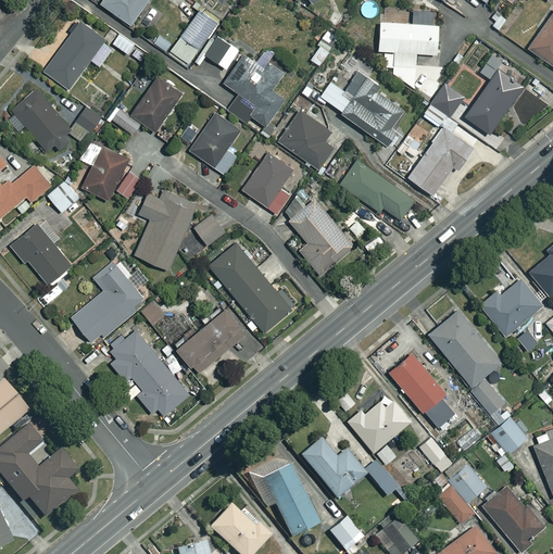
[(148,0),(102,0),(100,4),(130,26),(148,0)]
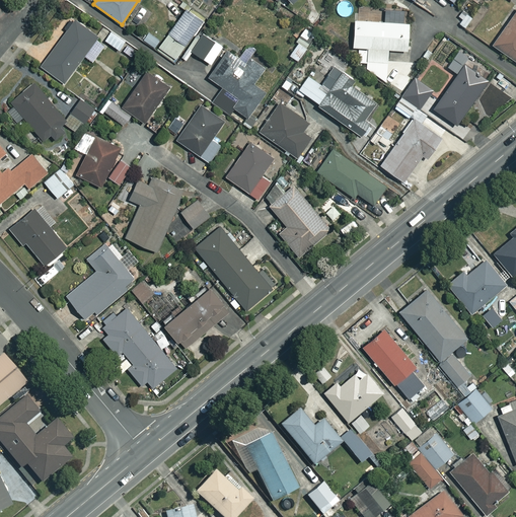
[(515,13),(493,46),(515,62),(515,13)]
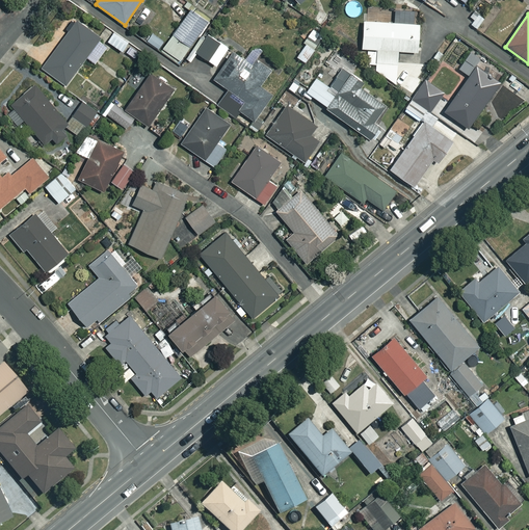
[(206,25),(189,15),(166,52),(182,62),(206,25)]
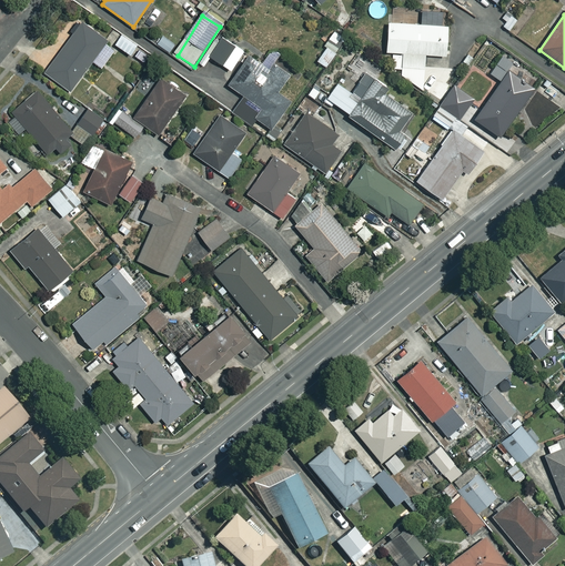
[(447,27),(387,23),(385,52),(403,53),(402,68),(425,69),(426,56),(446,57),(447,27)]
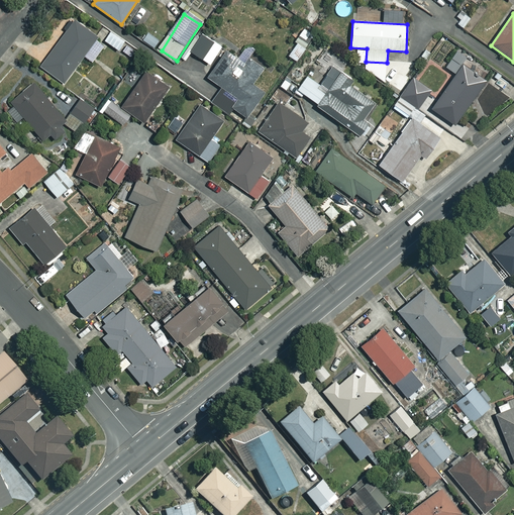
[(107,44),(75,22),(42,68),(66,84),(85,57),(94,63),(107,44)]
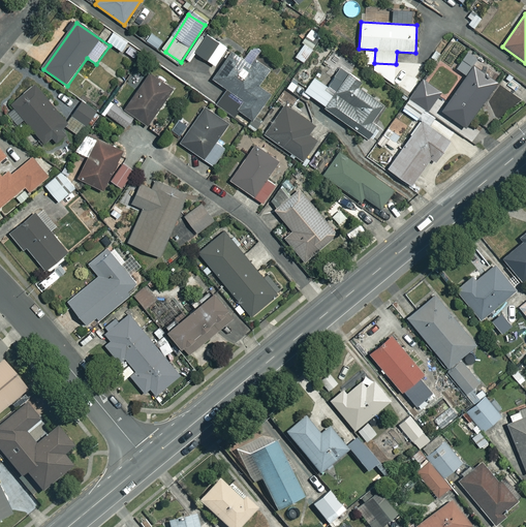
[(163,40),(148,32),(144,40),(158,49),(163,40)]
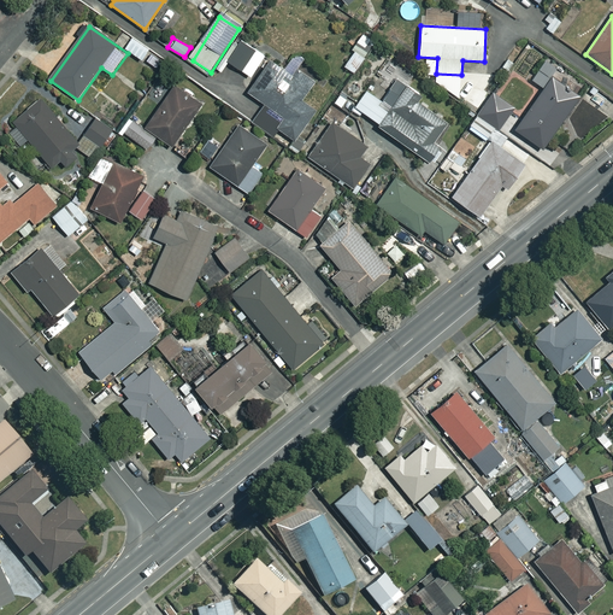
[(151,50),(134,39),(127,50),(142,60),(151,50)]
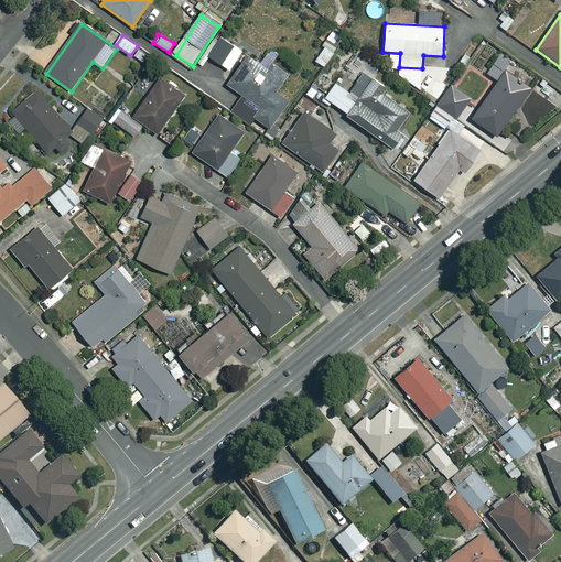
[(241,53),(222,39),(209,56),(229,71),(241,53)]
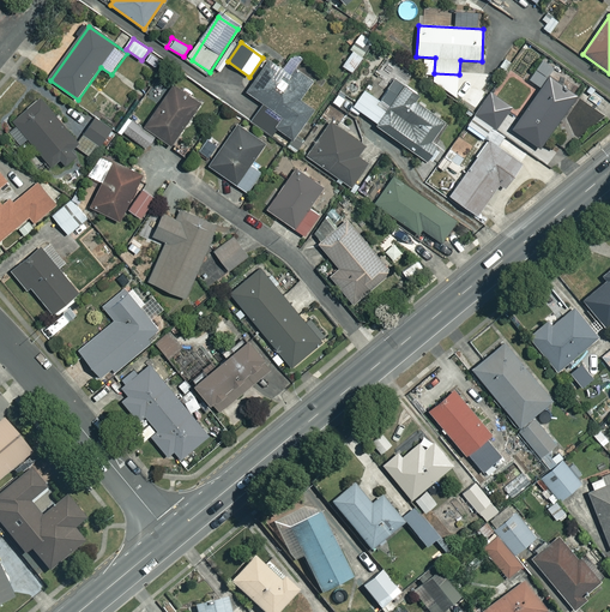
[(364,58),(354,51),(343,66),(354,73),(364,58)]
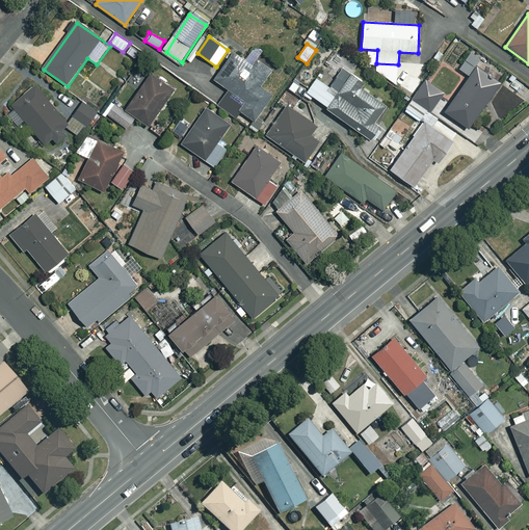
[(141,53),(131,46),(126,53),(136,61),(141,53)]
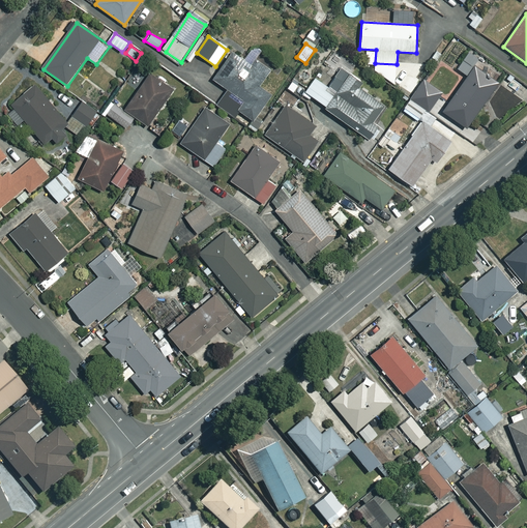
[(251,63),(233,51),(212,78),(233,93),(222,109),(247,127),(270,96),(260,88),(272,71),(255,58),(251,63)]
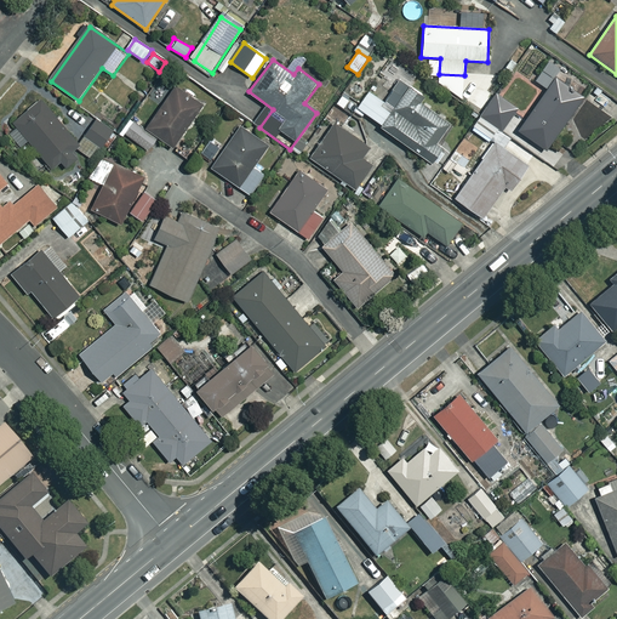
[(584,96),(556,77),(519,131),(546,151),(584,96)]
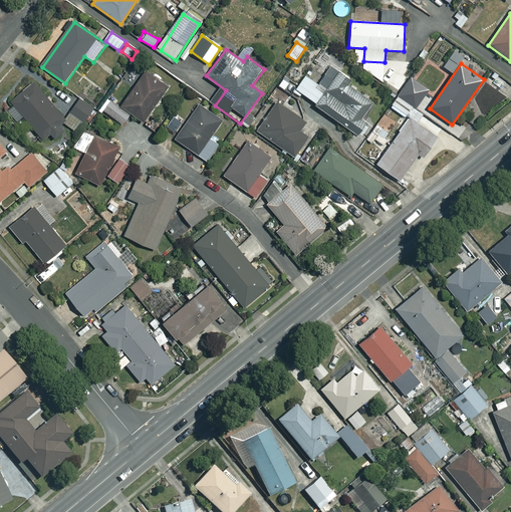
[(331,66),(317,85),(306,77),(296,90),(355,136),(366,121),(359,116),(370,101),(346,83),(349,79),(331,66)]
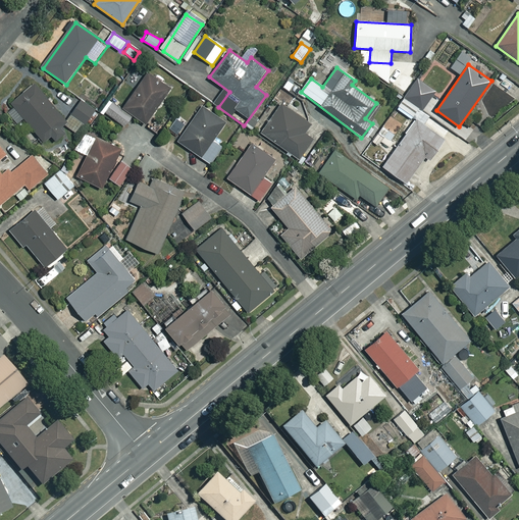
[(169,89),(145,72),(121,109),(112,103),(105,114),(126,127),(134,115),(147,124),(169,89)]
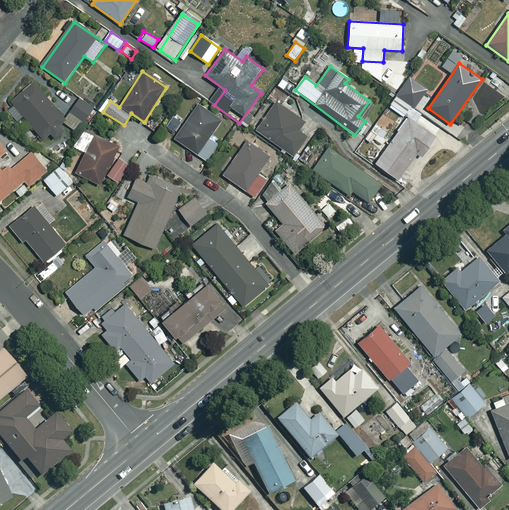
[(427,91),(411,78),(389,105),(405,119),(427,91)]
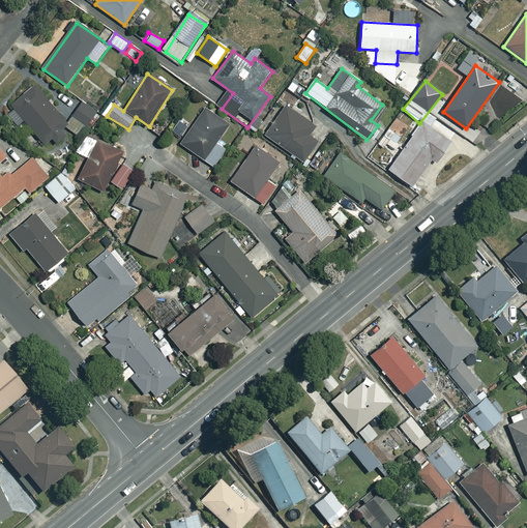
[(69,123),(36,84),(5,111),(19,125),(24,120),(45,144),(52,138),(57,144),(65,136),(61,130),(69,123)]
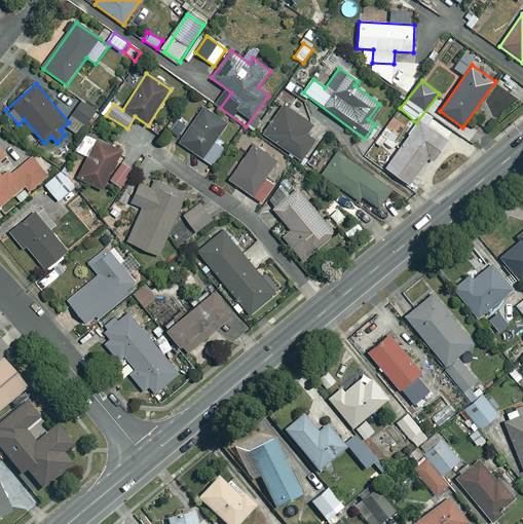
[(95,113),(81,103),(73,115),(86,125),(95,113)]
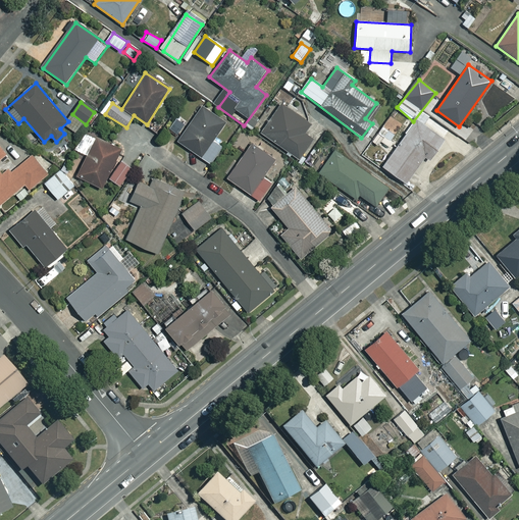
[(311,124),(281,104),(262,134),(301,160),(314,141),(305,135),(311,124)]
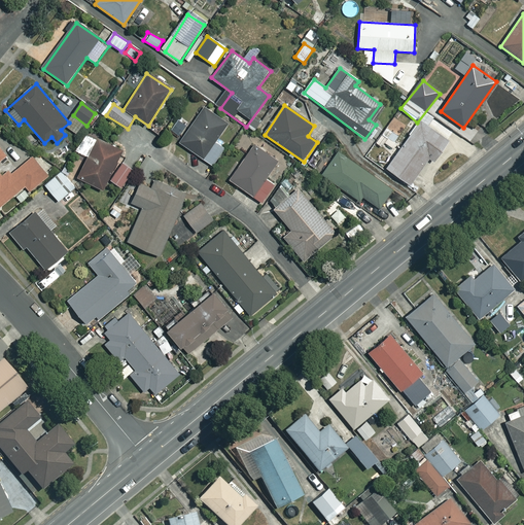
[(228,125),(204,109),(181,144),(216,168),(226,151),(214,143),(228,125)]
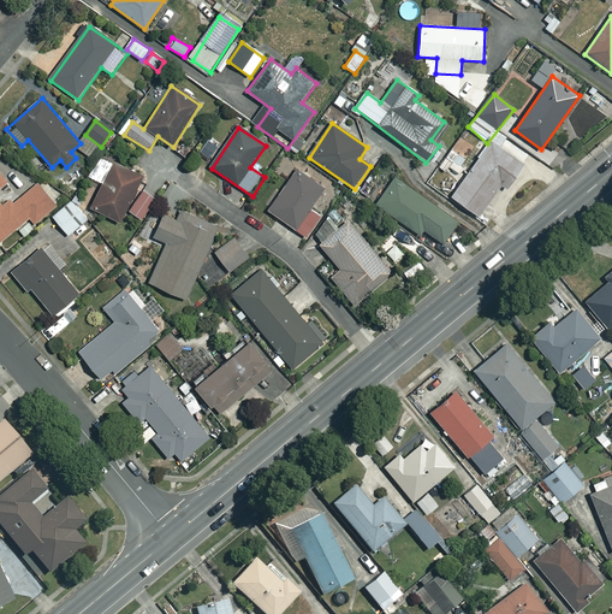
[(506,190),(526,165),(493,140),(451,196),(477,216),(500,186),(506,190)]
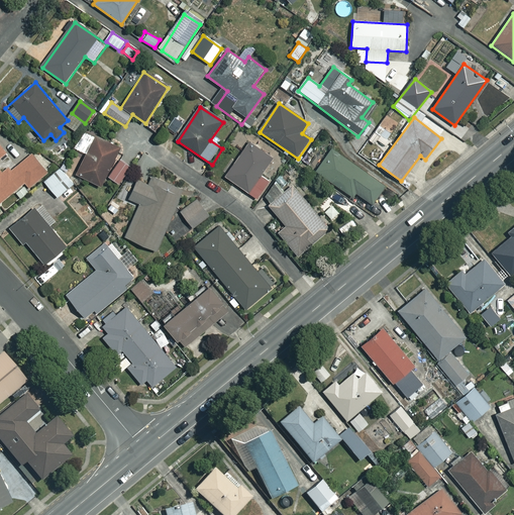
[(121,148),(97,135),(77,174),(101,187),(121,148)]
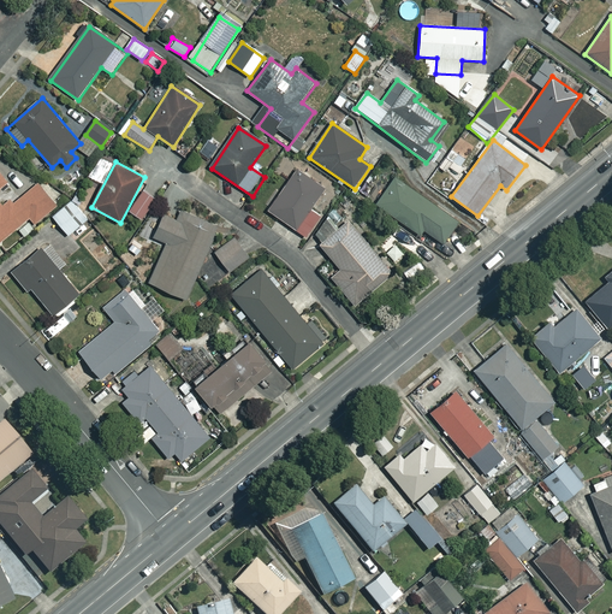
[(269,213),(298,231),(325,189),(297,171),(269,213)]
